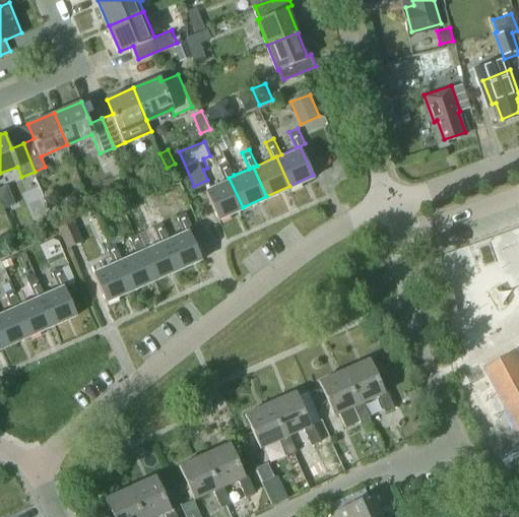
[(234,175),(226,159),(217,164),(224,180),(205,188),(219,218),(243,207),(229,178),(234,175)]
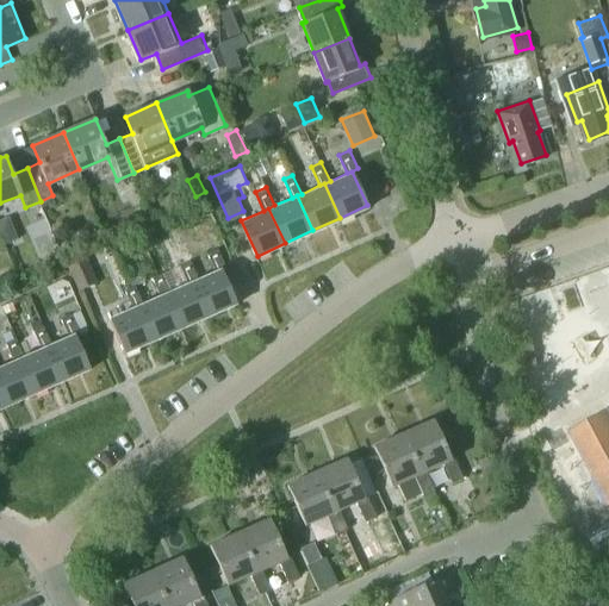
[(199,277),(193,280),(209,313),(236,301),(222,268),(227,264),(218,247),(209,251),(217,269),(199,277)]
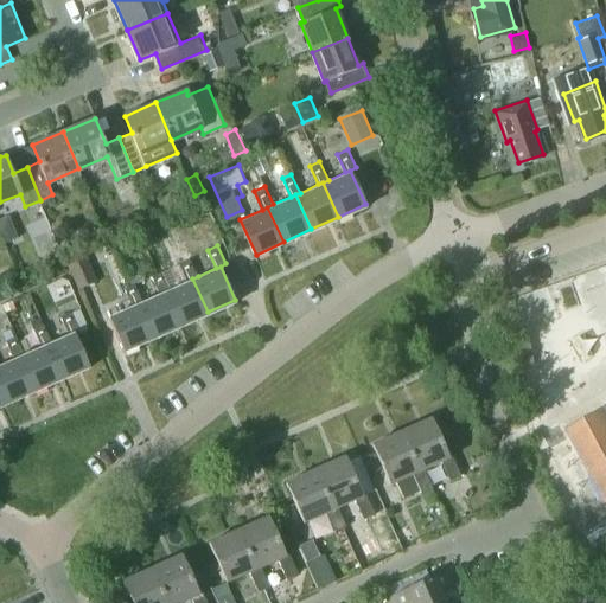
[(96,278),(85,251),(68,258),(78,286),(96,278)]
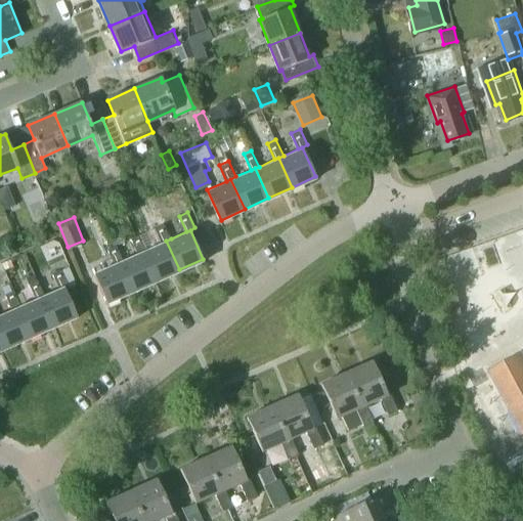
[(147,249),(142,251),(156,280),(179,269),(166,241),(171,239),(164,222),(156,226),(163,243),(147,249)]
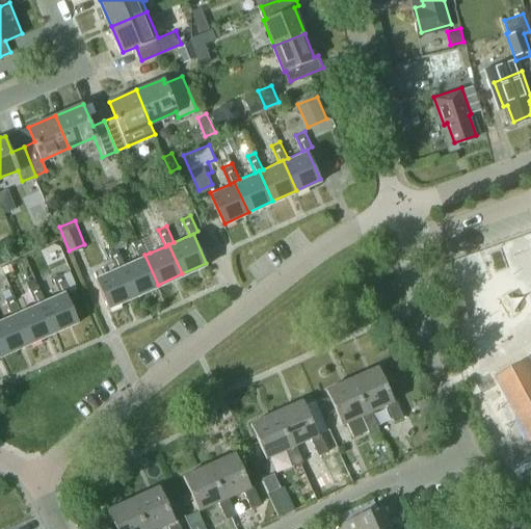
[(127,263),(121,266),(134,296),(158,285),(144,255),(150,253),(142,236),(134,240),(141,257),(127,263)]
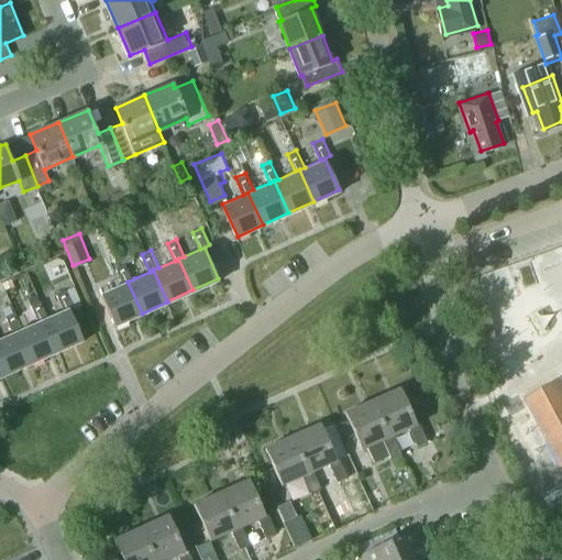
[(142,314),(128,282),(134,278),(125,261),(117,265),(124,283),(102,293),(117,325),(142,314)]
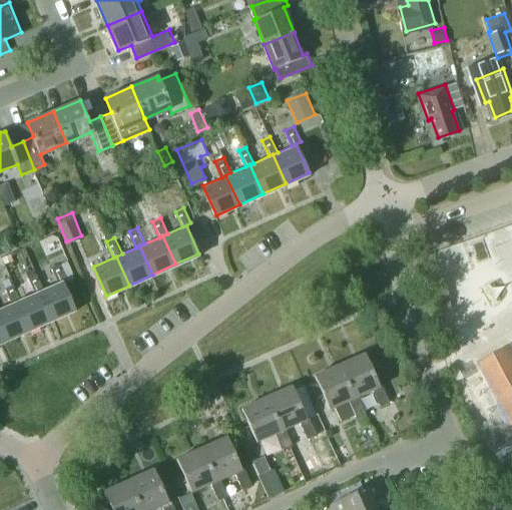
[(46,290),(40,292),(53,320),(76,310),(63,282),(68,280),(66,277),(73,274),(67,260),(65,261),(61,251),(48,257),(60,284),(46,290)]
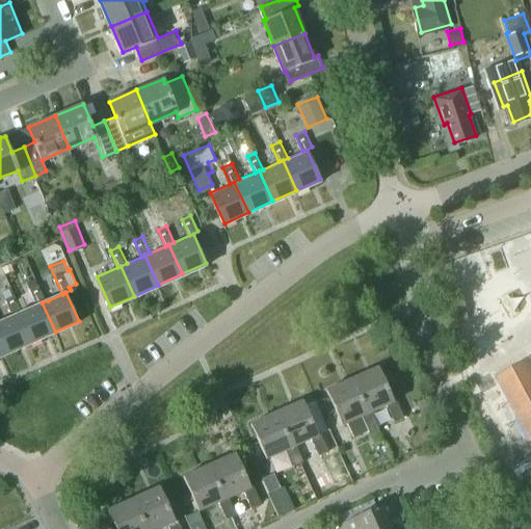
[(22,311),(18,313),(30,342),(55,332),(42,302),(48,300),(40,283),(37,283),(34,276),(27,281),(37,305),(22,311)]
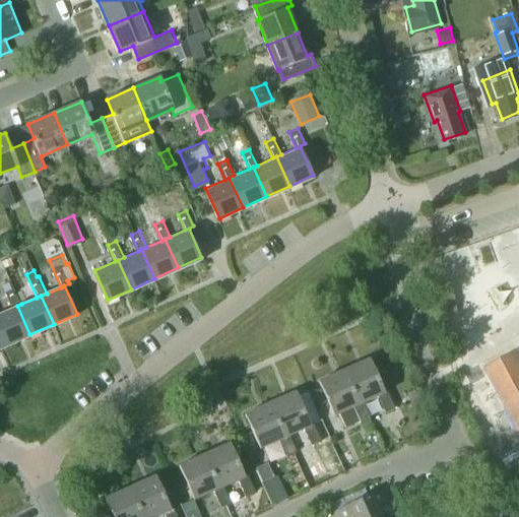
[(456,308),(452,284),(440,286),(444,310),(456,308)]
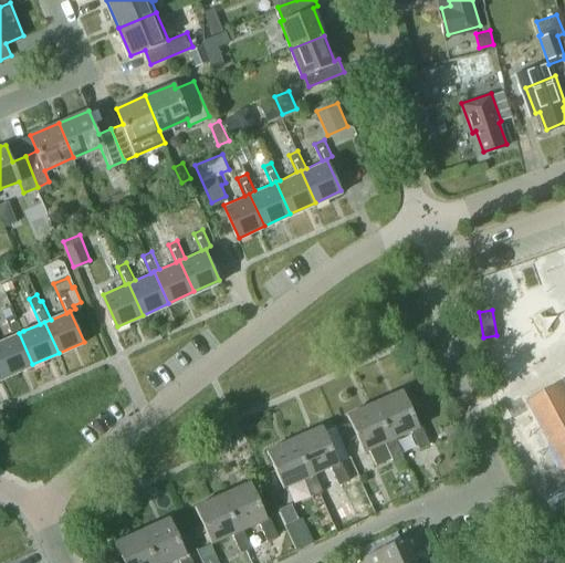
[(0,341),(0,360),(7,375),(32,364),(19,333),(23,331),(16,313),(6,318),(14,335),(0,341)]
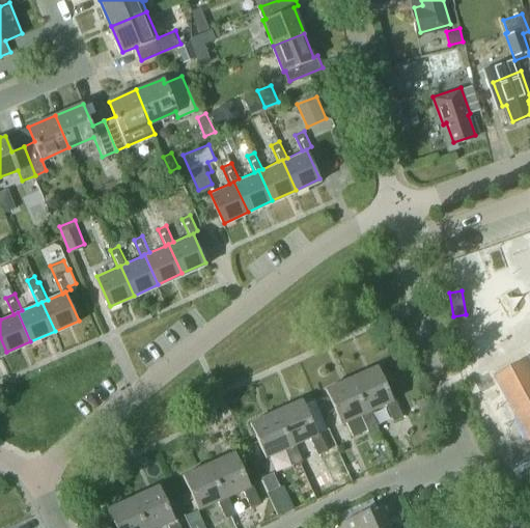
[(529,357),(497,373),(529,435),(529,357)]
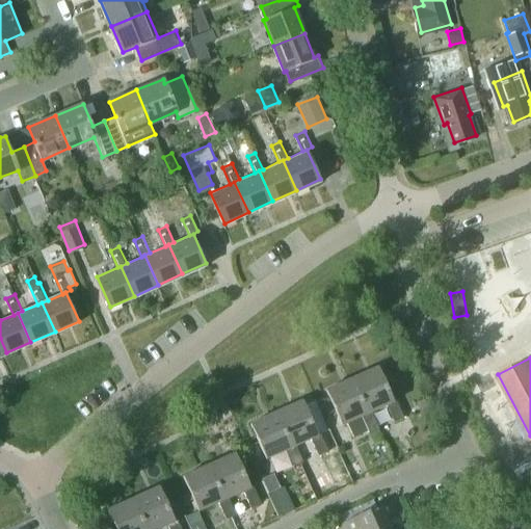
[(369,414),(372,412),(387,405),(395,421),(405,417),(397,399),(394,400),(378,366),(352,377),(369,414)]
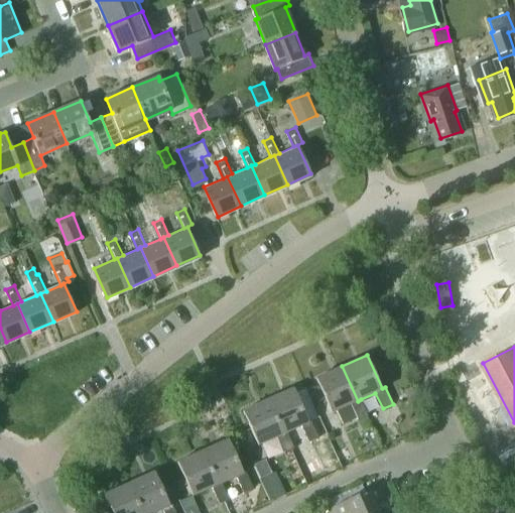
[(358,401),(342,366),(316,377),(333,412),(352,403),(359,419),(369,415),(361,399),(358,401)]
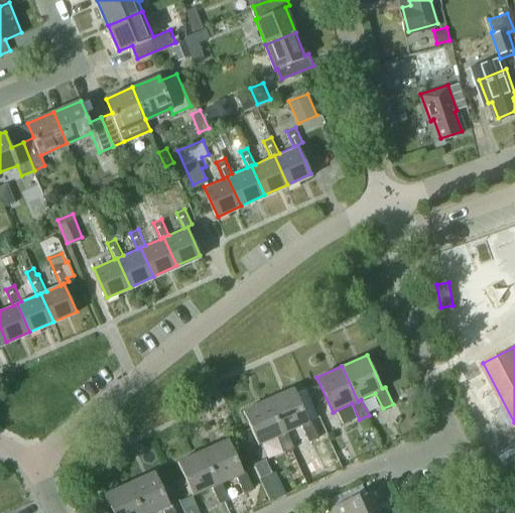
[(283,433),(287,432),(302,425),(309,441),(319,436),(311,419),(308,421),(293,387),(268,399),(283,433)]
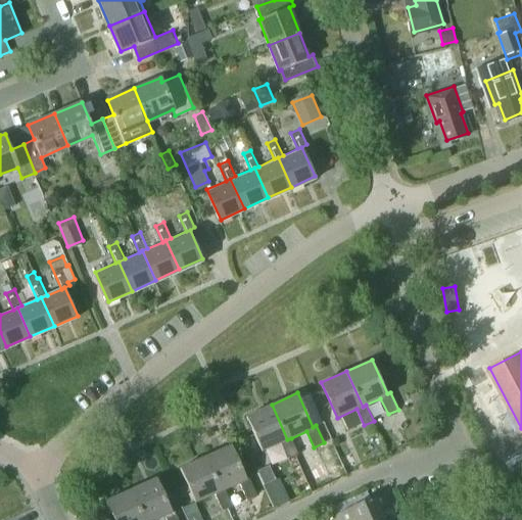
[(287,439),(272,405),(247,416),(263,450),(282,441),(289,458),(298,454),(291,438),(287,439)]
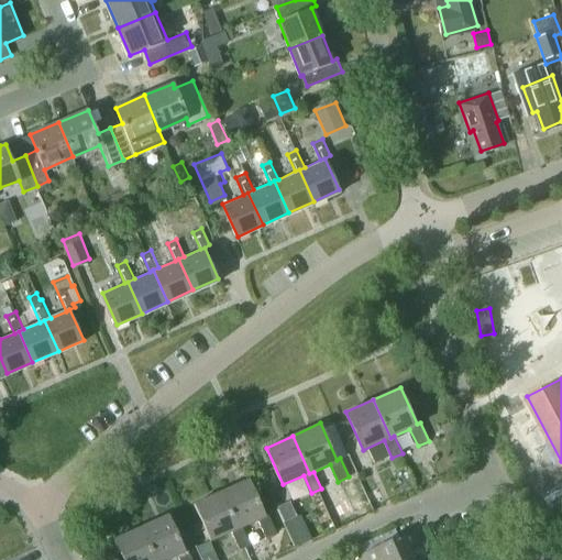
[(239,526),(243,525),(259,517),(266,536),(277,531),(268,512),(265,514),(250,478),(222,490),(239,526)]
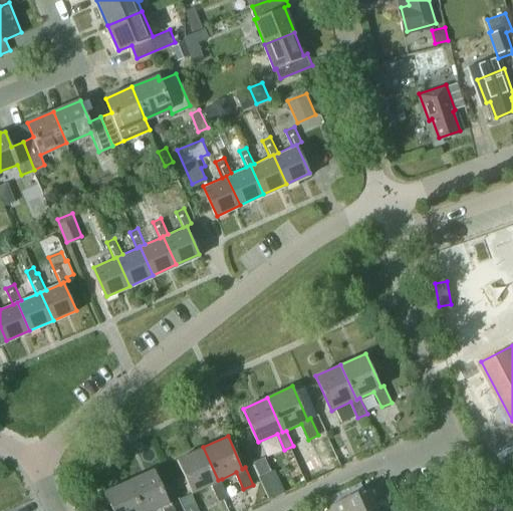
[(512,444),(497,452),(509,474),(512,471),(512,444)]
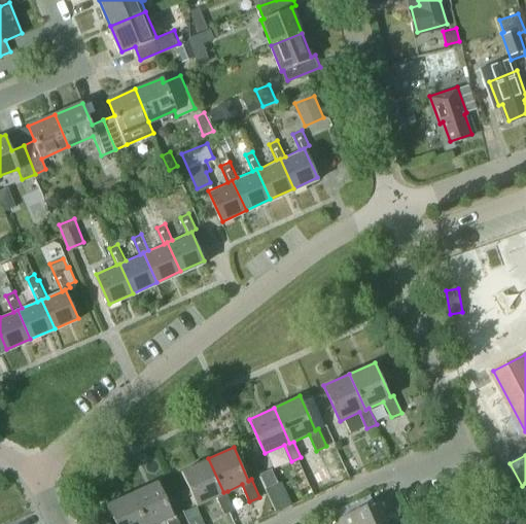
[(223,492),(208,458),(183,469),(199,504),(217,495),(225,512),(235,508),(228,491),(223,492)]
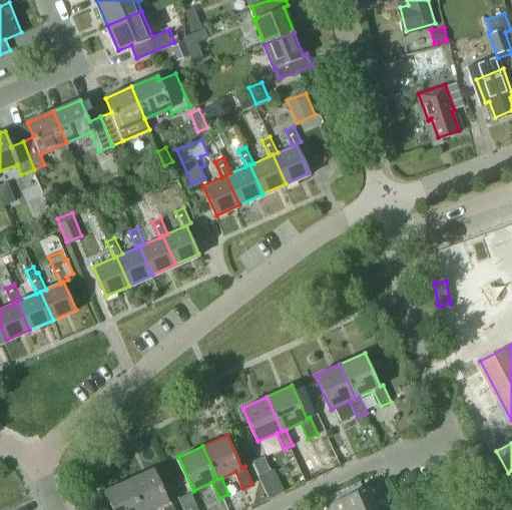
[(176,509),(171,499),(168,500),(160,483),(153,468),(129,479),(142,509),(149,509),(162,504),(164,509),(176,509)]
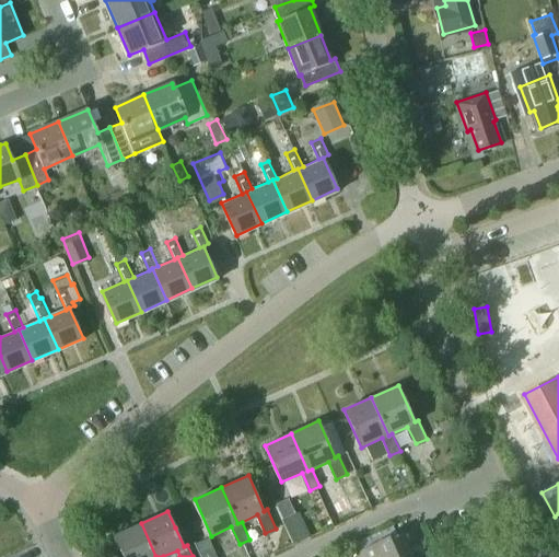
[(155,556),(141,523),(114,535),(124,556),(155,556)]
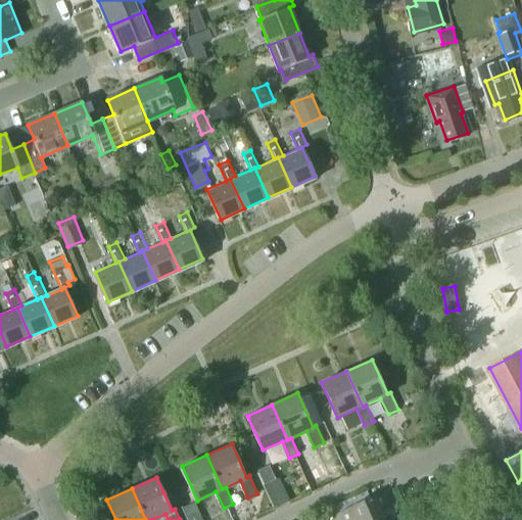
[(345,519),(351,517),(352,519),(386,519),(381,507),(391,502),(385,489),(347,508),(346,507),(332,514),(334,519),(345,519)]
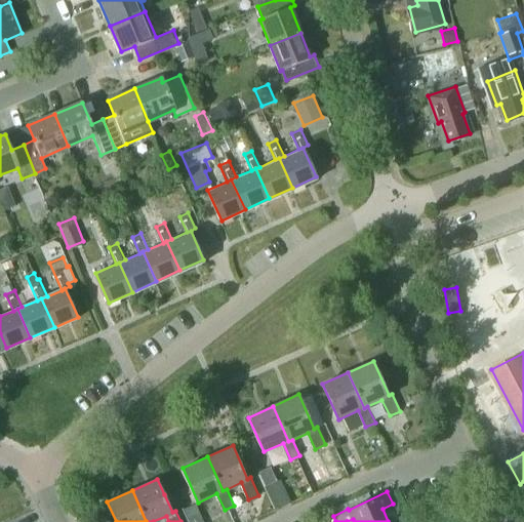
[(204,521),(200,512),(188,517),(190,521),(204,521)]
